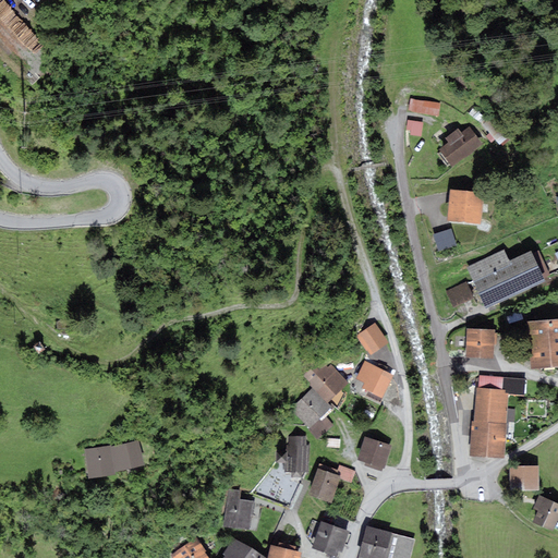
[(440,104),(410,98),(408,111),(438,116),(440,104)]
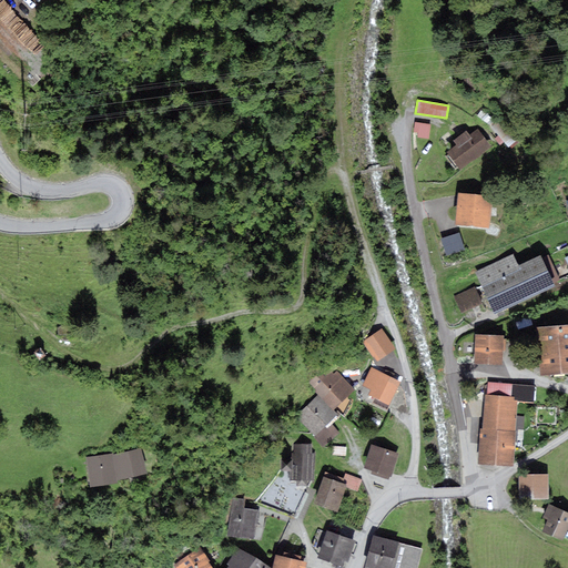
[(497,120),(482,110),(477,115),(490,125),(497,120)]
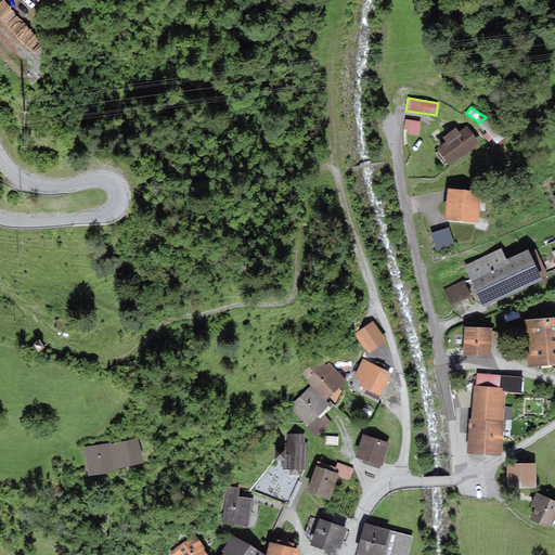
[(422,121),(405,119),(404,129),(409,130),(408,134),(420,136),(422,121)]
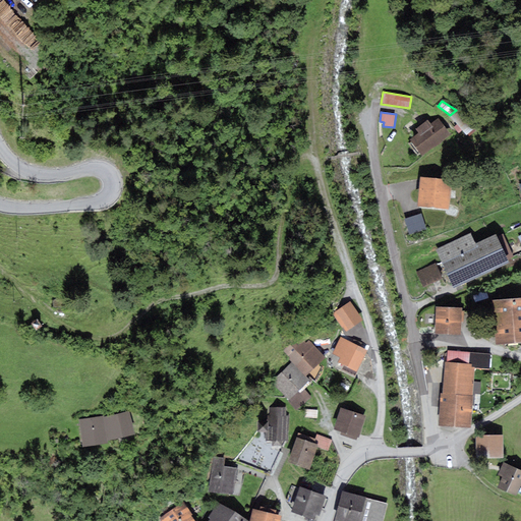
[(418,133),(410,139),(422,157),(451,135),(439,119),(430,124),(427,120),(415,129),(418,133)]
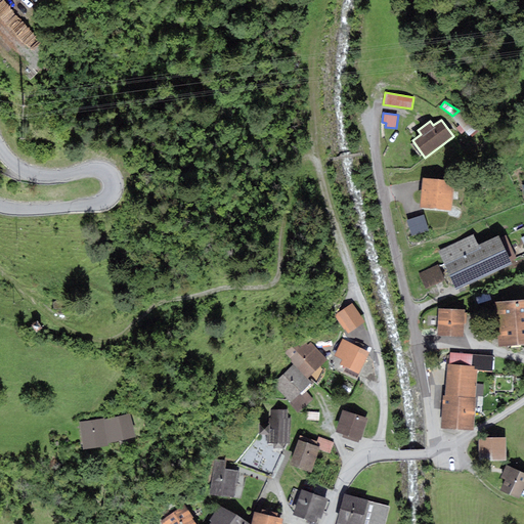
[(453,181),(422,178),(420,208),(450,211),(453,181)]
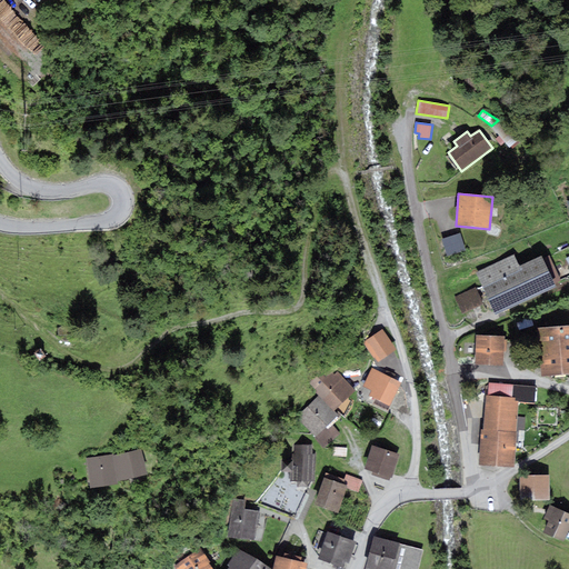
[(466,250),(460,233),(441,240),(447,257),(466,250)]
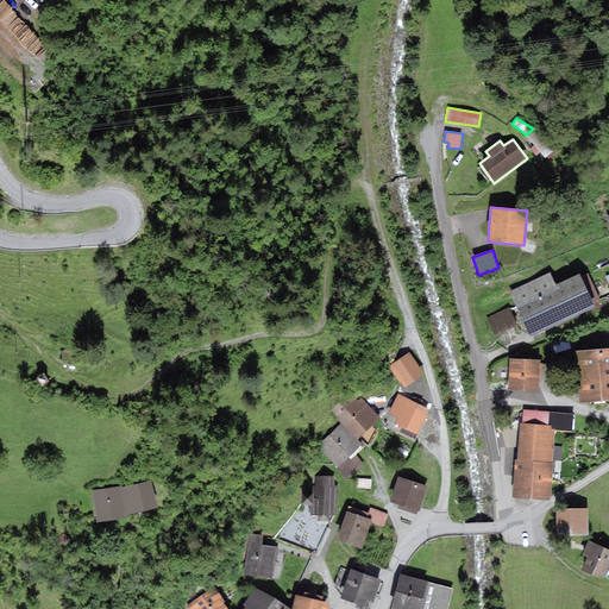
[(592,303),(581,277),(579,274),(556,284),(550,272),(509,292),(531,337),(595,307),(592,303)]
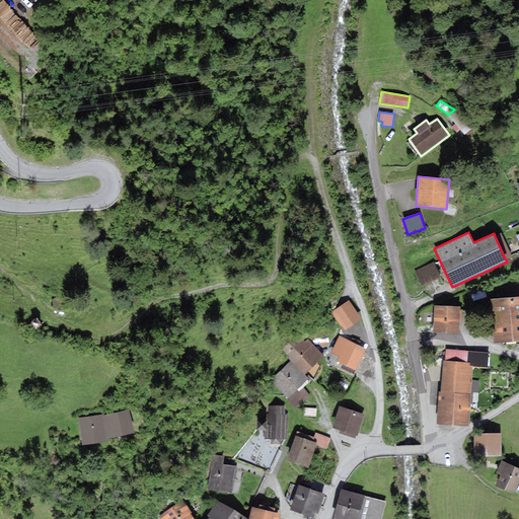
[(495,236),(505,258),(512,255),(501,233),(495,236)]
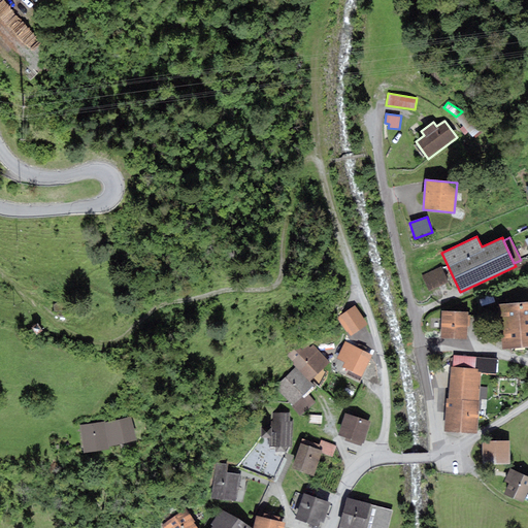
[(440,266),(422,275),(429,291),(448,282),(440,266)]
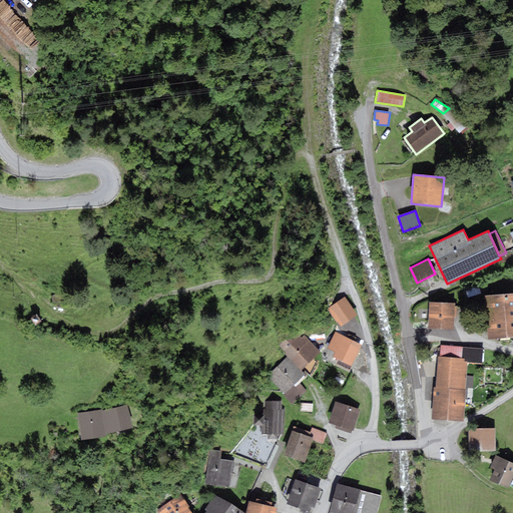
[(52,296),(52,303),(64,302),(63,293),(57,294),(52,296)]
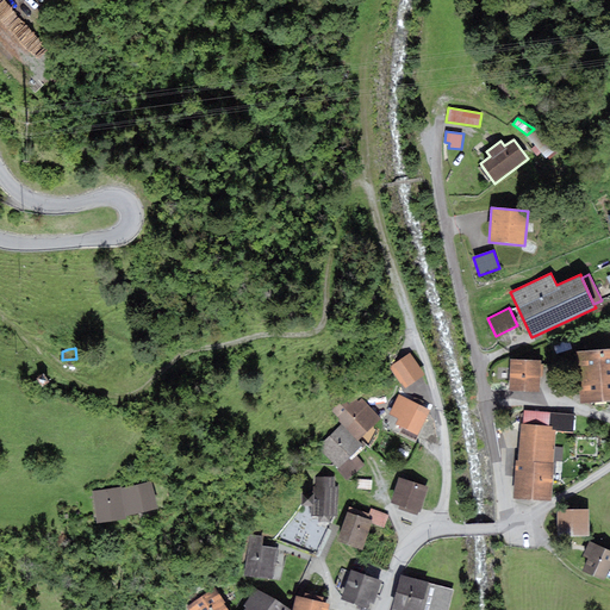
[(578,367),(609,365),(609,348),(577,352),(578,367)]
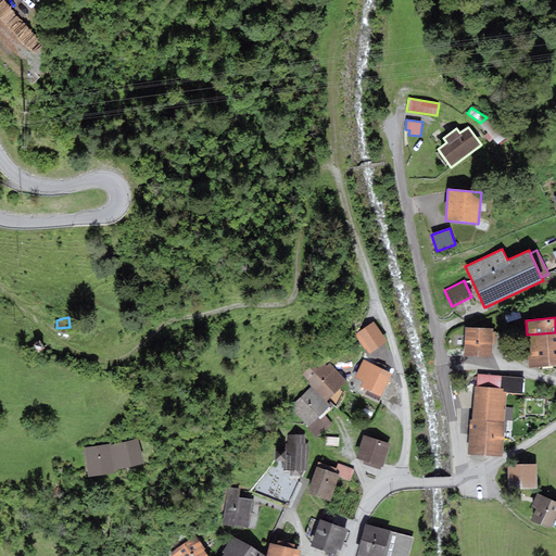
[(374,321),(354,335),(365,350),(366,349),(369,354),(387,342),(374,321)]
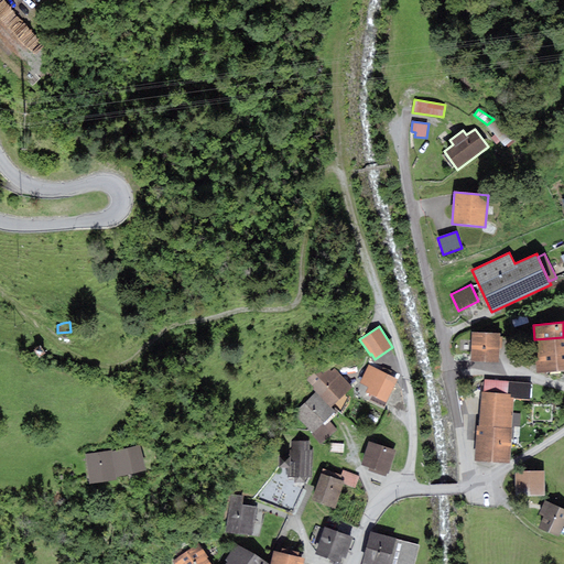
[(500,334),(472,332),(470,361),(499,361),(500,334)]
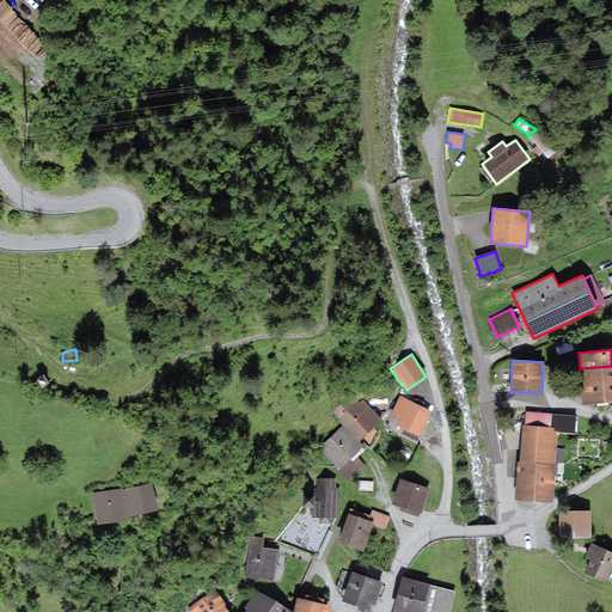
[(581,384),(611,381),(611,366),(580,368),(581,384)]
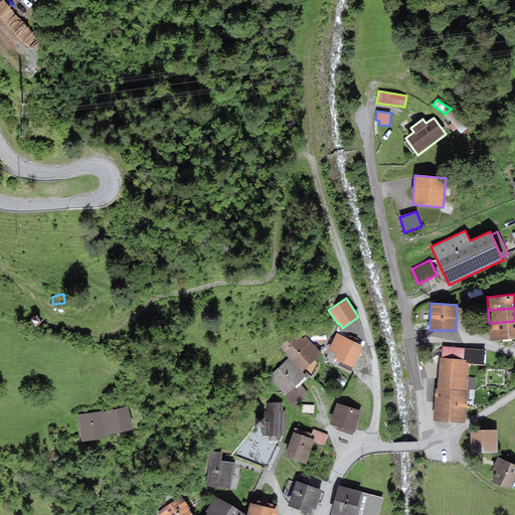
[(36,315),(30,319),(35,326),(42,322),(36,315)]
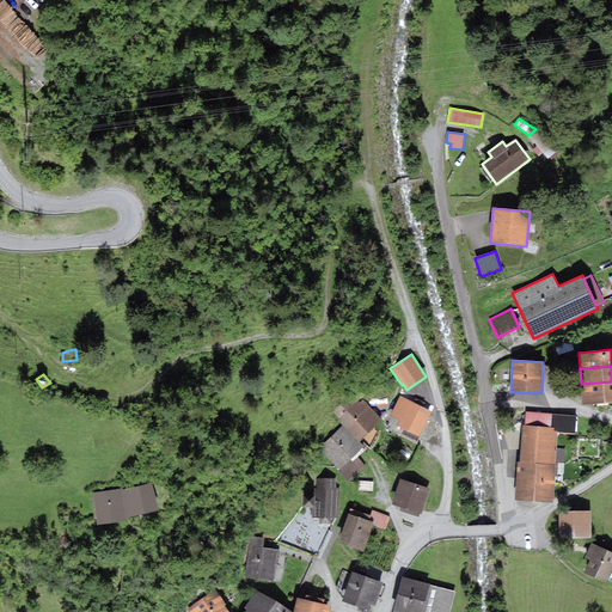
[(611,381),(581,384),(582,404),(611,402),(611,381)]
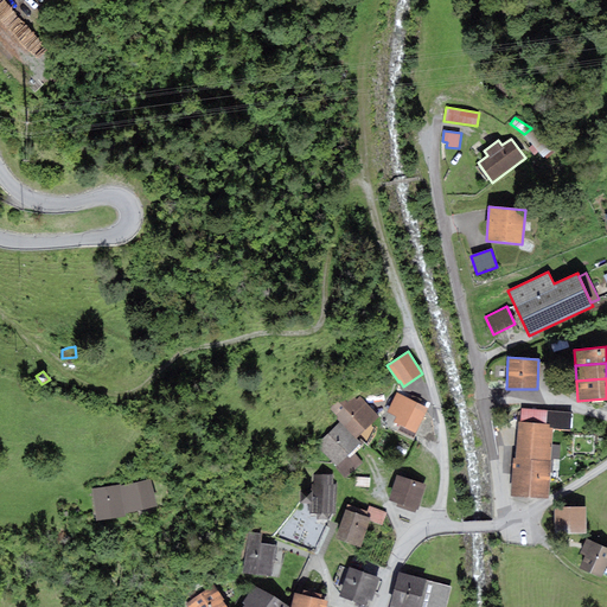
[(416,433),(428,409),(396,394),(388,411),(397,416),(394,422),(416,433)]
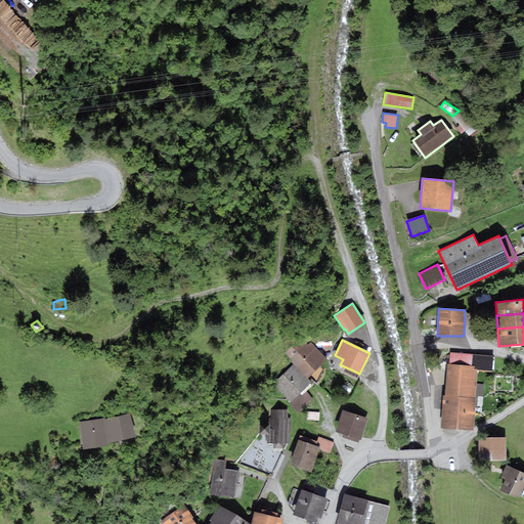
[(296,342),(285,353),(292,360),(291,361),(293,364),(307,379),(328,359),(311,342),(308,345),(305,342),(300,347),(296,342)]
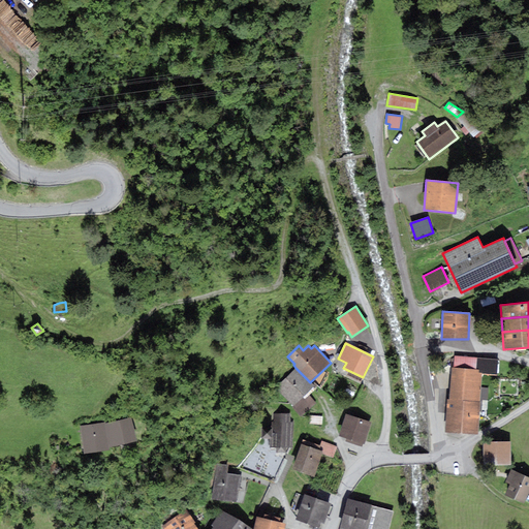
[(455,355),(454,368),(478,370),(478,373),(481,373),(481,374),(498,375),(499,359),(455,355)]
